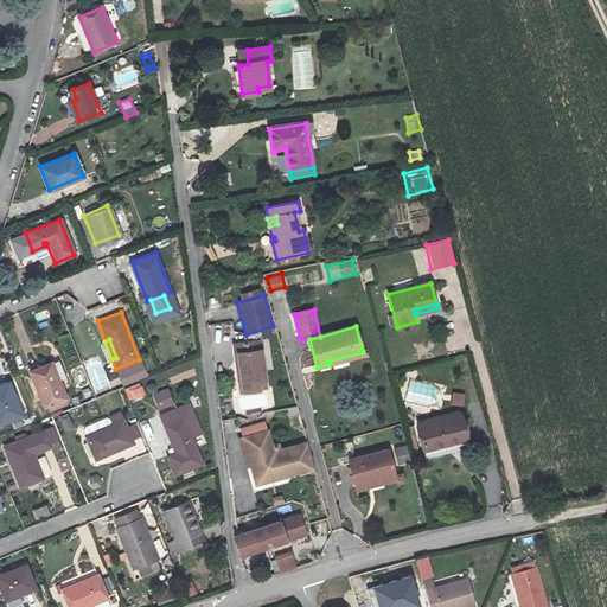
[(260,342),(235,345),(240,371),(237,371),(241,394),(260,389),(259,381),(266,379),(260,342)]
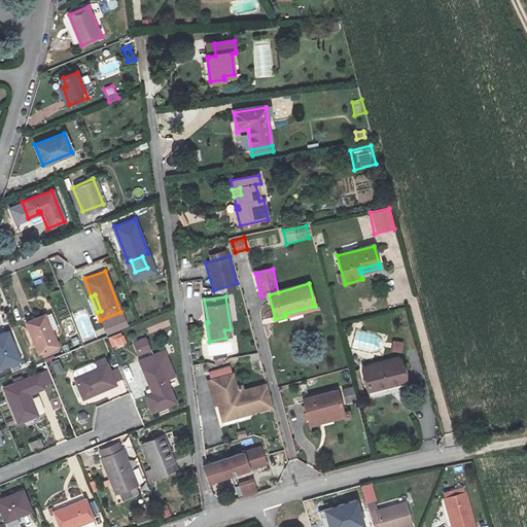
[(316,310),(315,306),(284,314),(285,316),(275,319),(276,321),(316,310)]
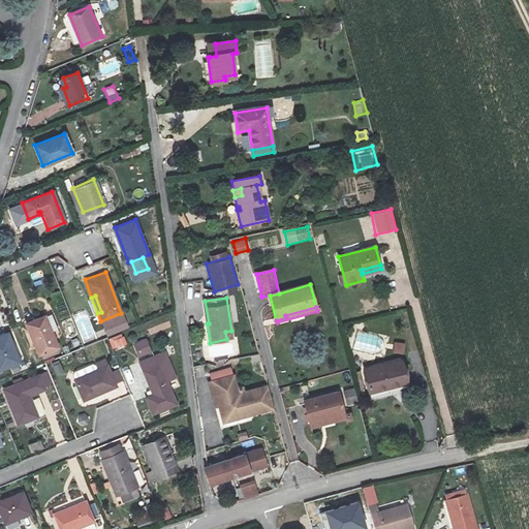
[(121,313),(100,321),(103,330),(124,321),(121,313)]
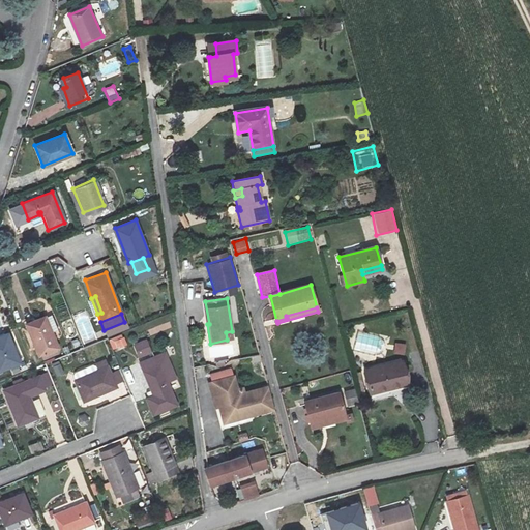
[(54,315),(46,319),(52,334),(60,331),(54,315)]
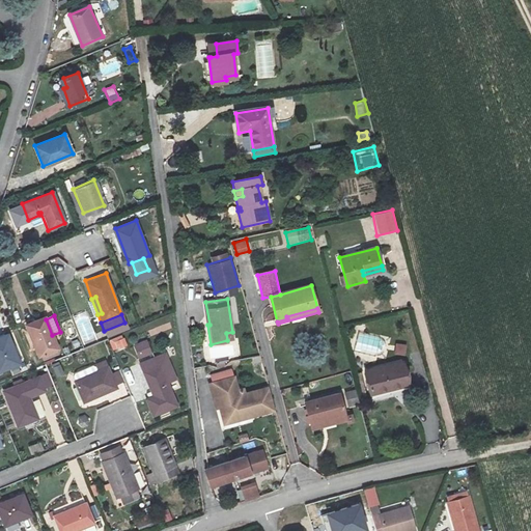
[(57,346),(52,335),(46,319),(45,316),(27,324),(38,354),(57,346)]
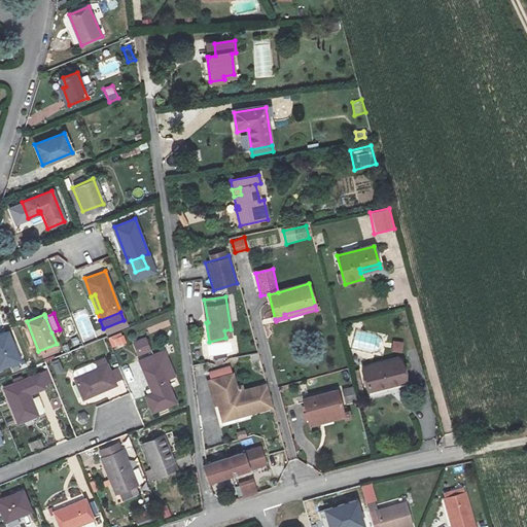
[(0,366),(19,359),(8,330),(0,332),(0,366)]
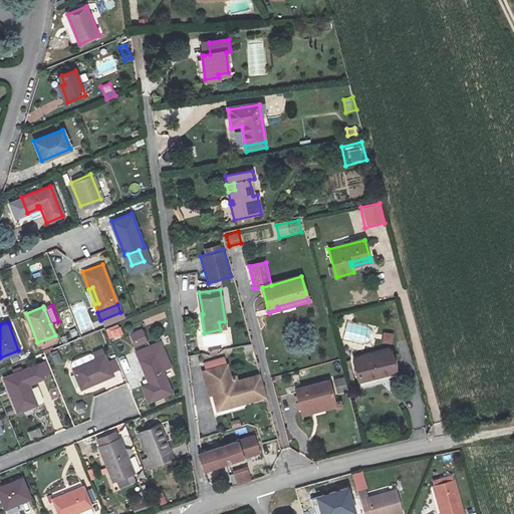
[(110,341),(124,335),(119,323),(105,329),(110,341)]
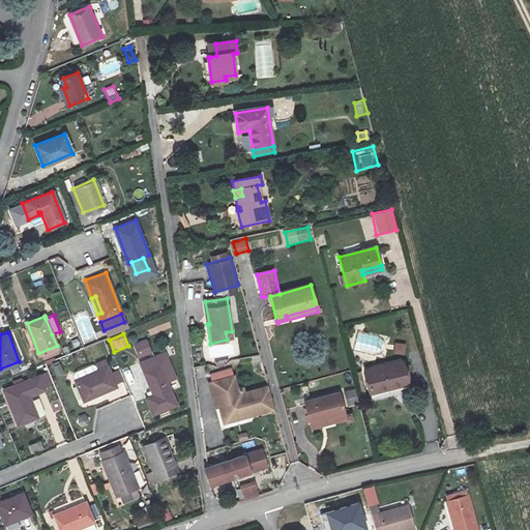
[(134,343),(139,357),(152,351),(147,337),(134,343)]
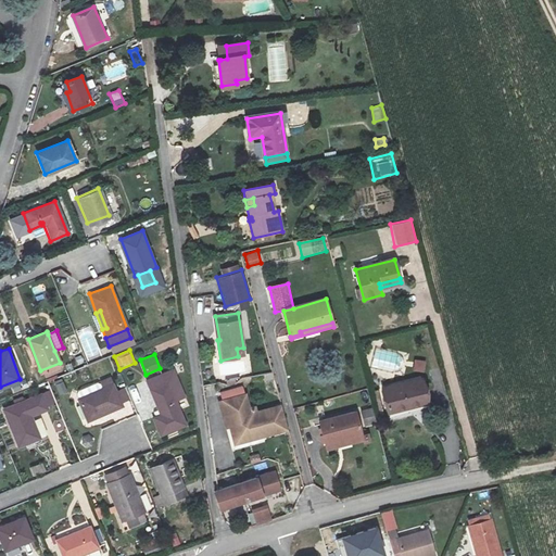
[(414,373),(426,371),(426,361),(414,361),(414,373)]
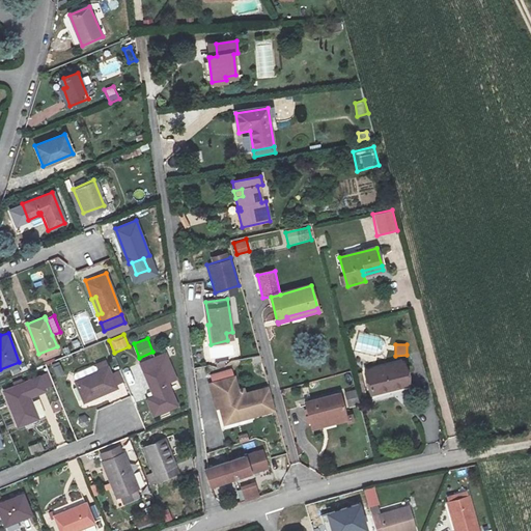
[(167,350),(140,361),(151,391),(154,390),(155,393),(146,396),(152,413),(176,403),(168,384),(178,380),(167,350)]
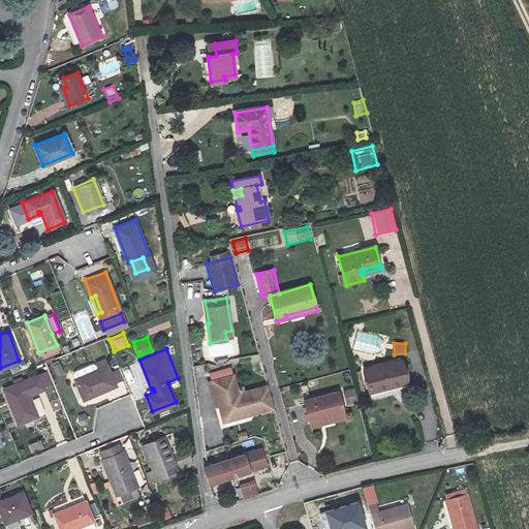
[(364,368),(370,391),(406,380),(400,358),(364,368)]
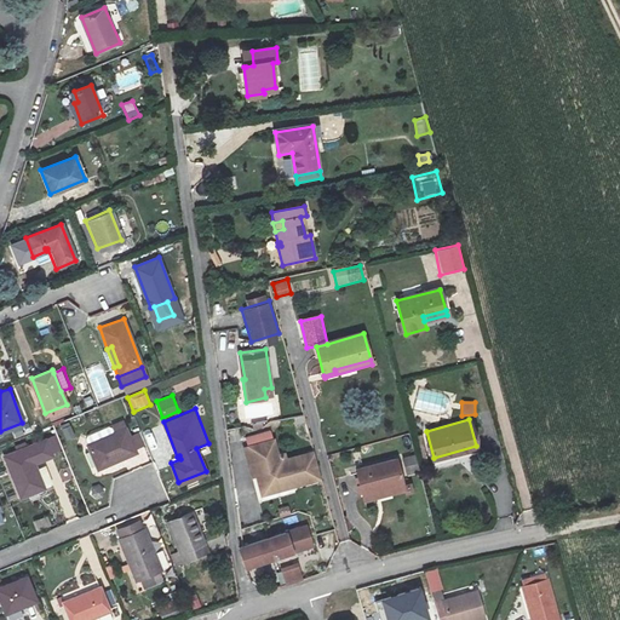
[(61,426),(67,441),(76,437),(70,423),(61,426)]
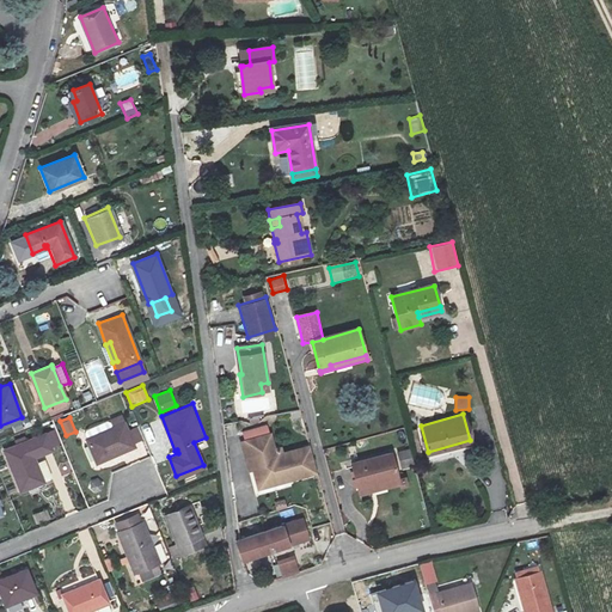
[(145,439),(138,422),(126,427),(123,421),(86,435),(95,459),(145,439)]
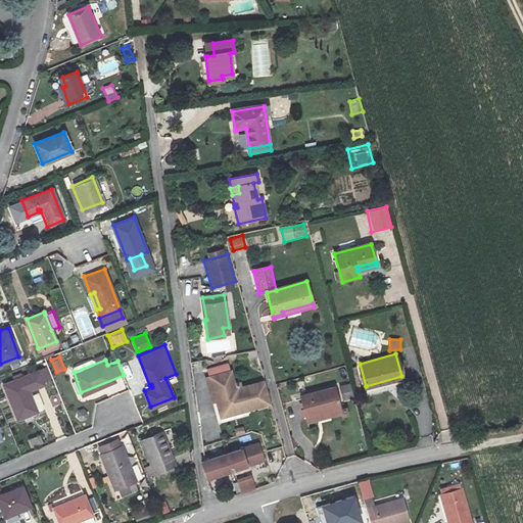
[(228,365),(208,370),(210,377),(206,378),(219,420),(270,406),(264,382),(238,389),(232,371),(230,372),(228,365)]
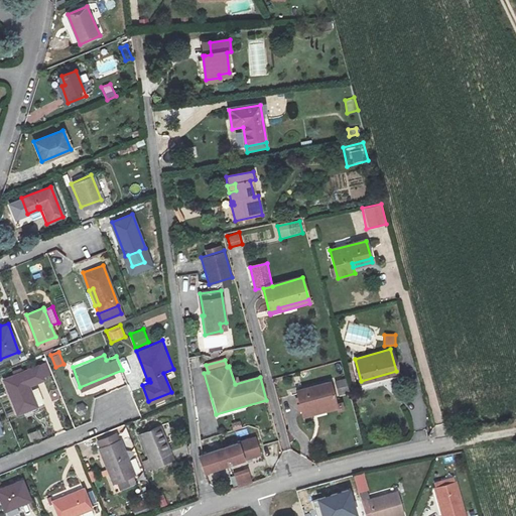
[(44,379),(53,376),(48,364),(4,380),(18,415),(37,407),(27,383),(33,380),(35,385),(44,382),(44,379)]
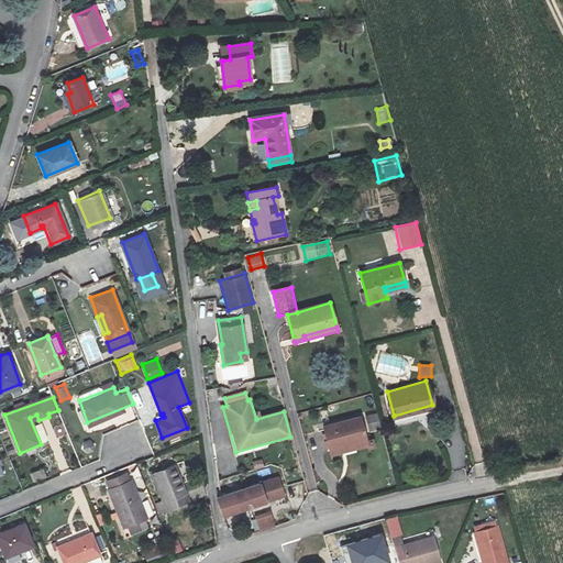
[(370,432),(382,429),(377,412),(365,416),(370,432)]
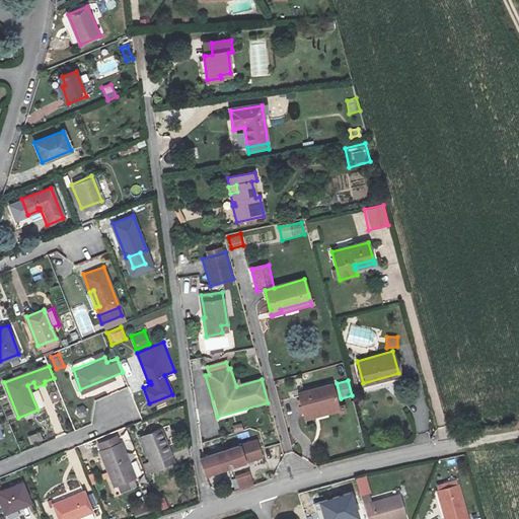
[(297,392),(304,416),(314,413),(313,411),(338,403),(331,382),(297,392)]
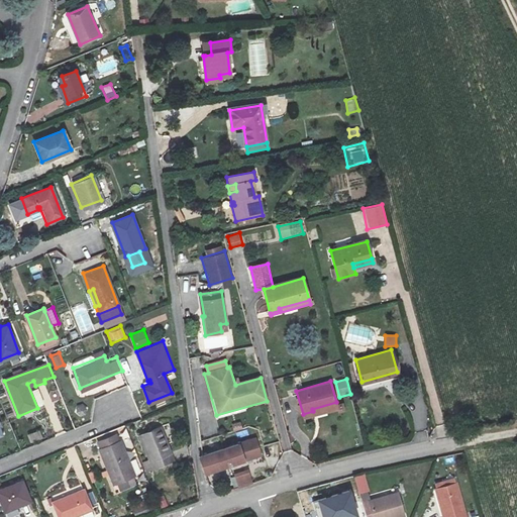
[(313,411),(303,414),(304,417),(338,407),(336,402),(312,409),(313,411)]
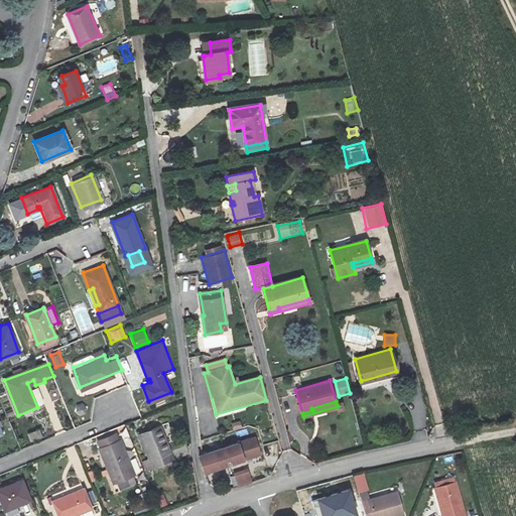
[(159,424),(139,432),(152,466),(172,458),(159,424)]
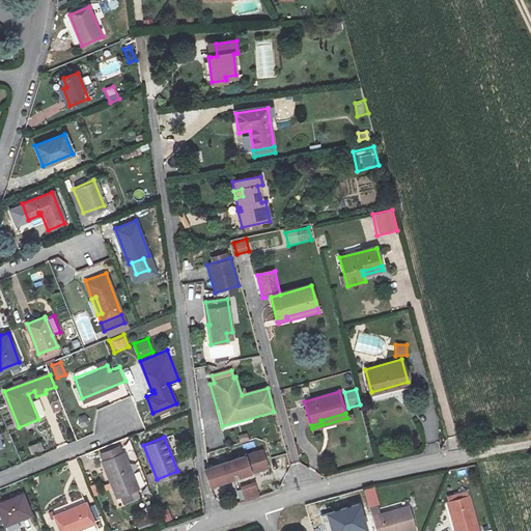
[(102,459),(123,451),(120,444),(100,453),(102,459)]
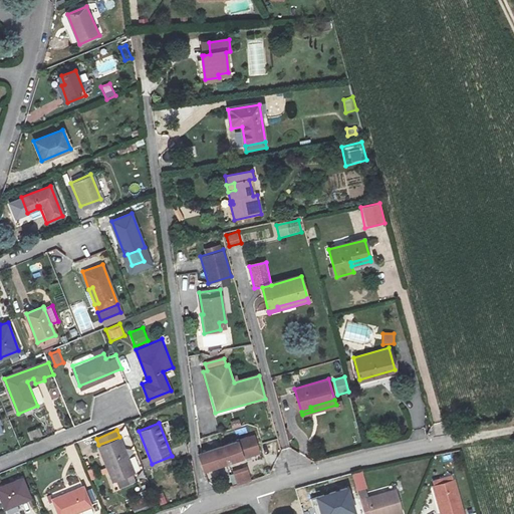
[(133,471),(119,437),(98,445),(111,478),(133,471)]
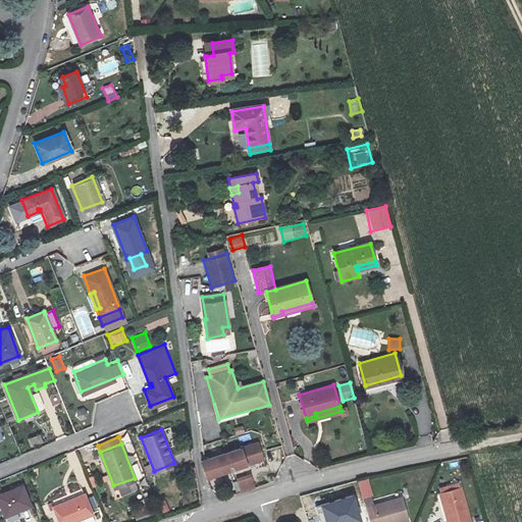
[(259,444),(242,449),(248,465),(264,460),(259,444)]
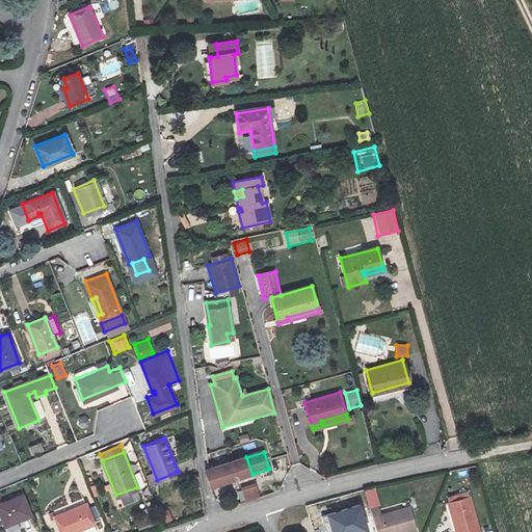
[(207,471),(211,486),(211,487),(253,474),(246,457),(207,471)]
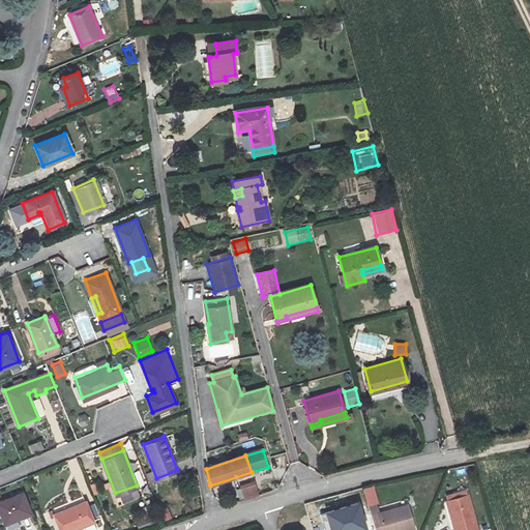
[(76,458),(67,462),(83,495),(91,491),(76,458)]
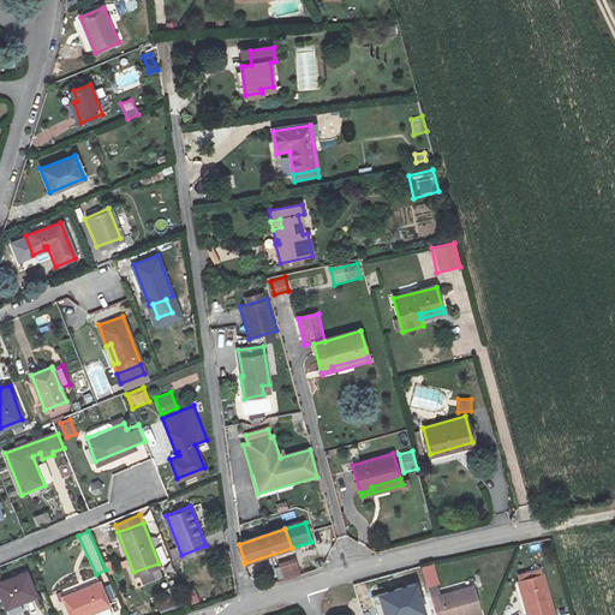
[(109,575),(119,571),(114,560),(105,563),(109,575)]
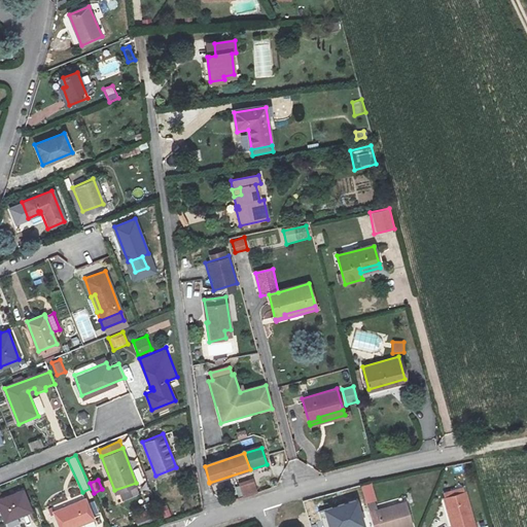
[(375,501),(370,481),(360,483),(365,504),(375,501)]
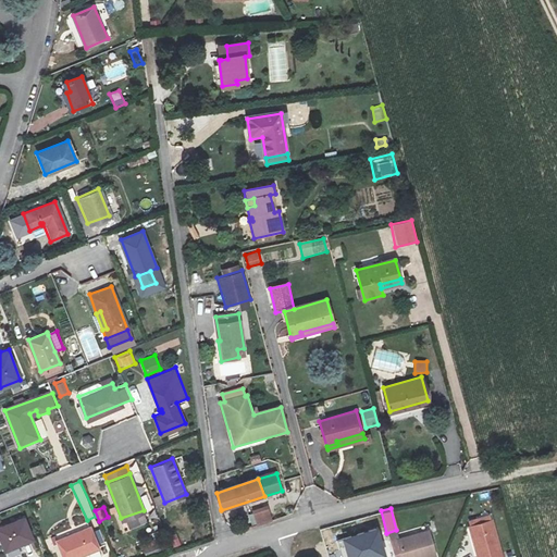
[(272,522),(268,509),(255,515),(258,527),(272,522)]
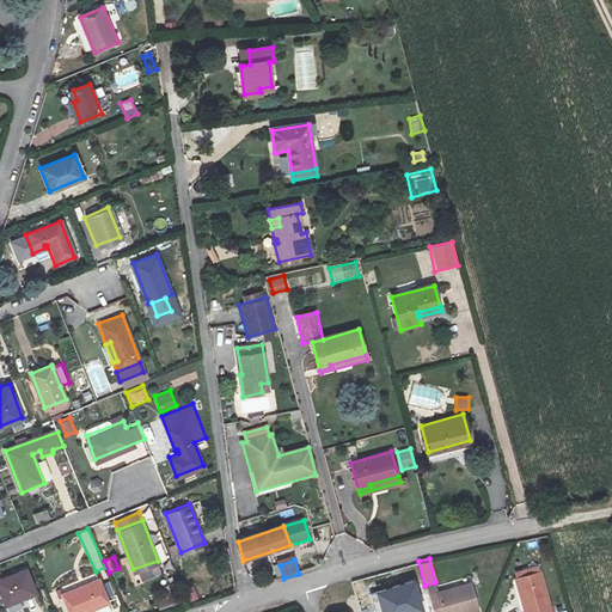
[(25,567),(0,575),(0,593),(4,603),(35,591),(25,567)]
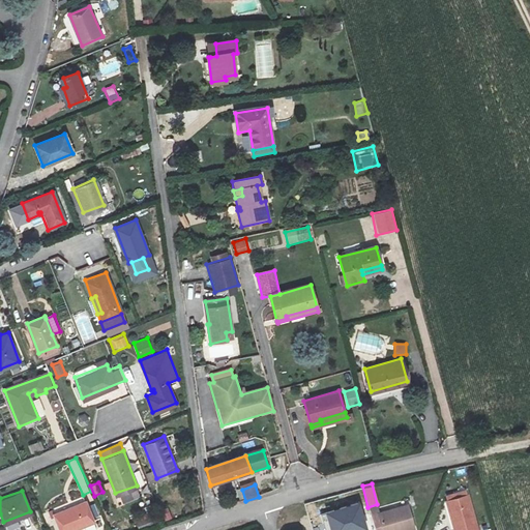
[(474,529),(465,494),(444,500),(451,529),(474,529)]
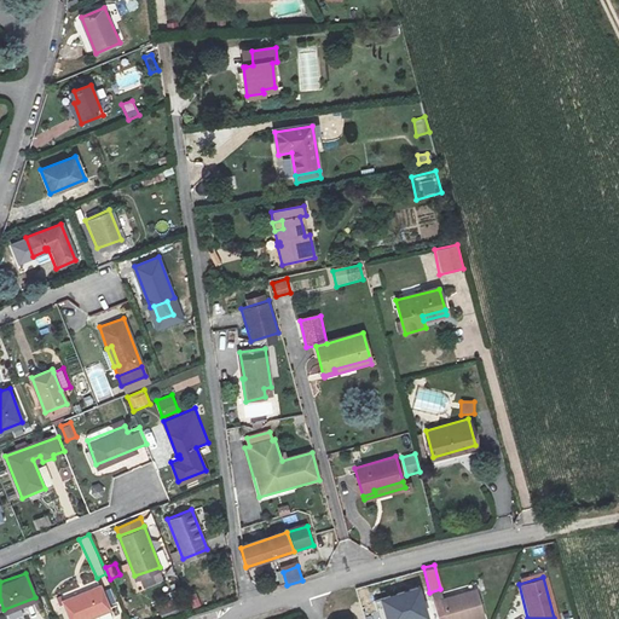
[(99,584),(62,599),(69,618),(76,618),(108,607),(99,584)]
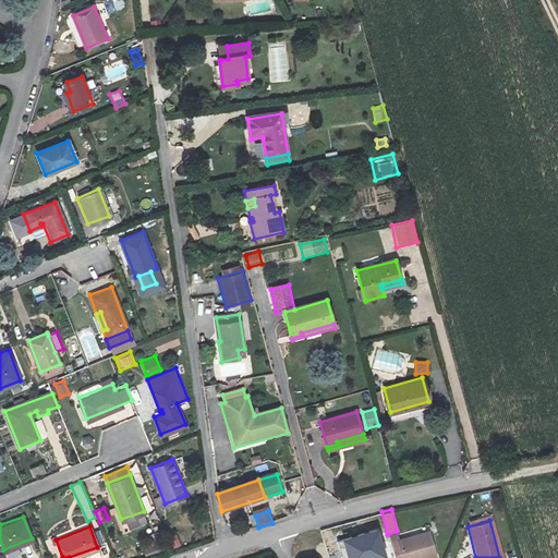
[(427,532),(400,541),(404,557),(420,557),(434,554),(427,532)]
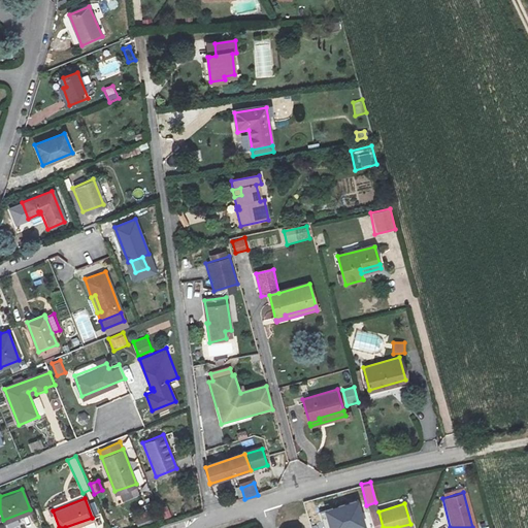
[(167,522),(174,519),(169,505),(162,508),(167,522)]
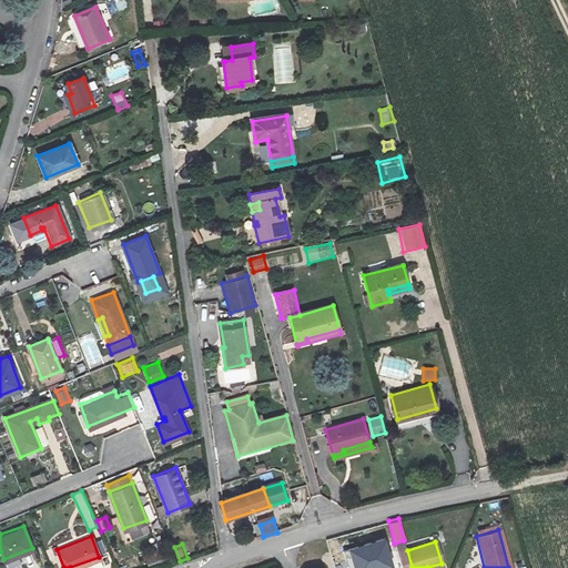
[(391,567),(401,564),(395,547),(362,557),(364,567),(391,567)]
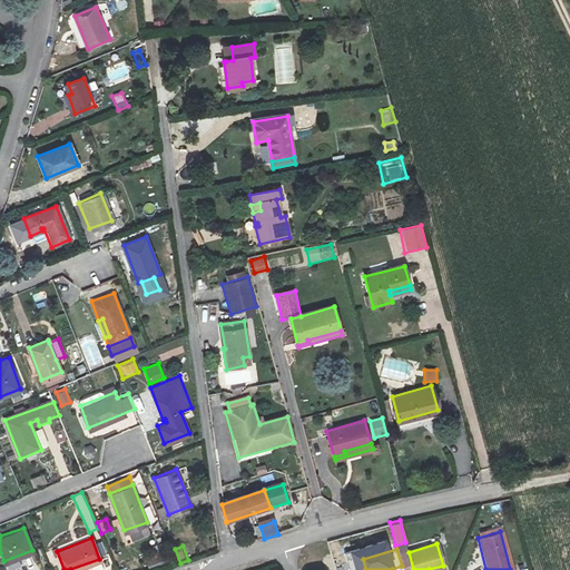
[(158,569),(176,564),(172,553),(146,562),(148,569),(158,569)]
